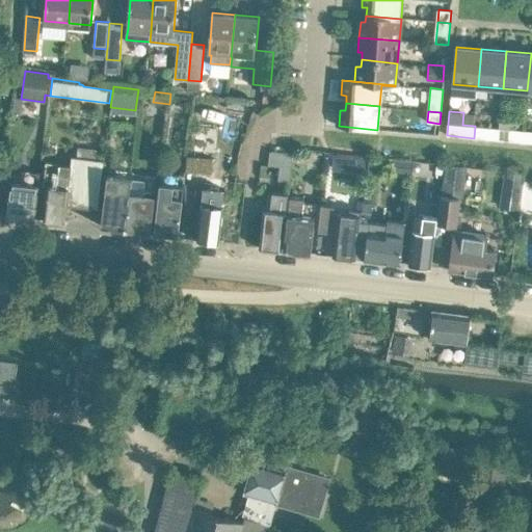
[(475,126),(474,138),(489,139),(490,128),(475,126)]
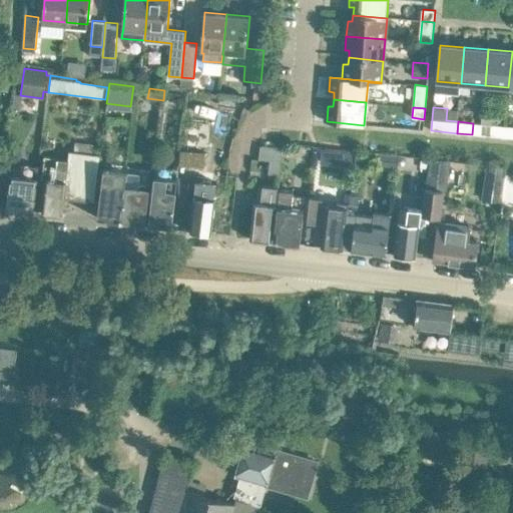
[(481,124),(480,135),(496,136),(497,125),(481,124)]
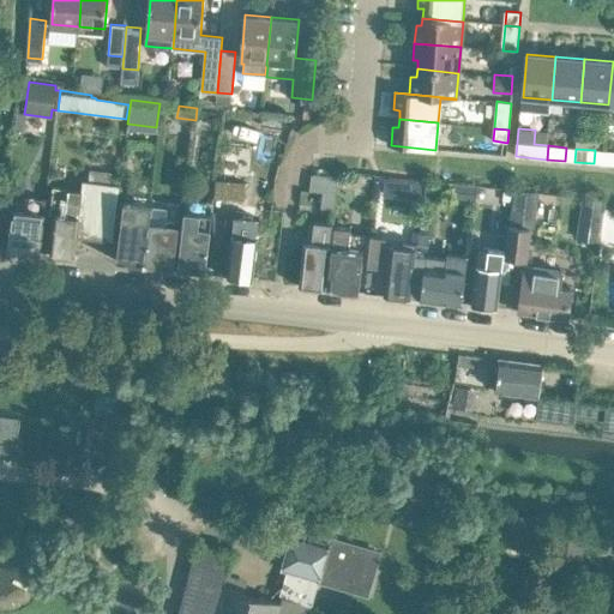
[(613,151),(605,151),(603,164),(613,164),(613,151)]
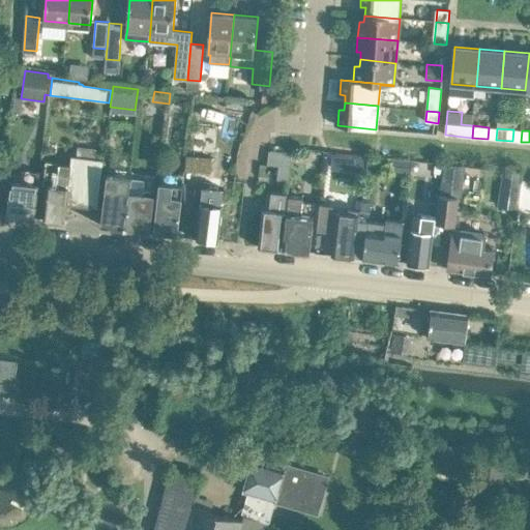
[(292,152),(269,150),(267,165),(278,166),(276,179),(289,180),(292,152)]
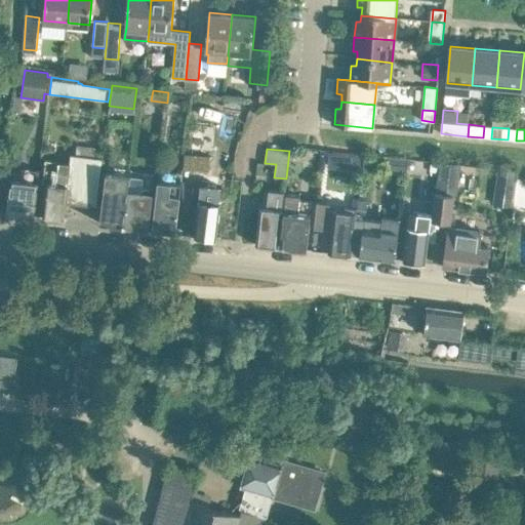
[(328,152),(326,165),(335,166),(361,169),(363,156),(336,153),(328,152)]
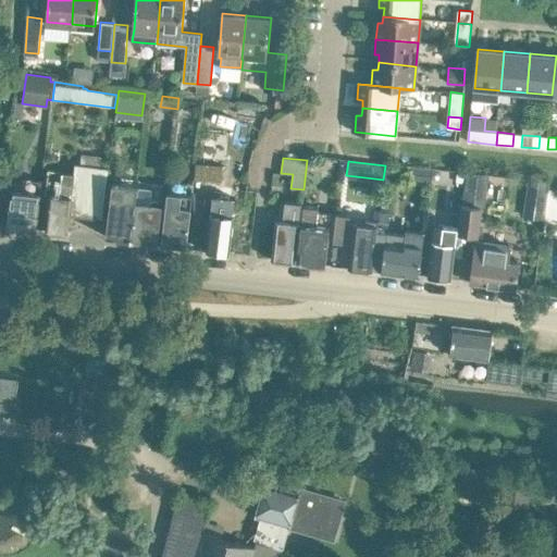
[(197,164),(196,178),(222,181),(223,166),(197,164)]
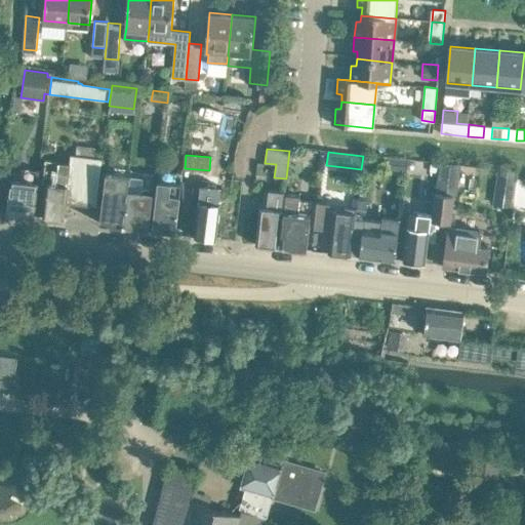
[(95,205),(97,186),(101,159),(71,156),(70,168),(57,167),(56,185),(46,184),(43,216),(65,218),(66,203),(95,205)]
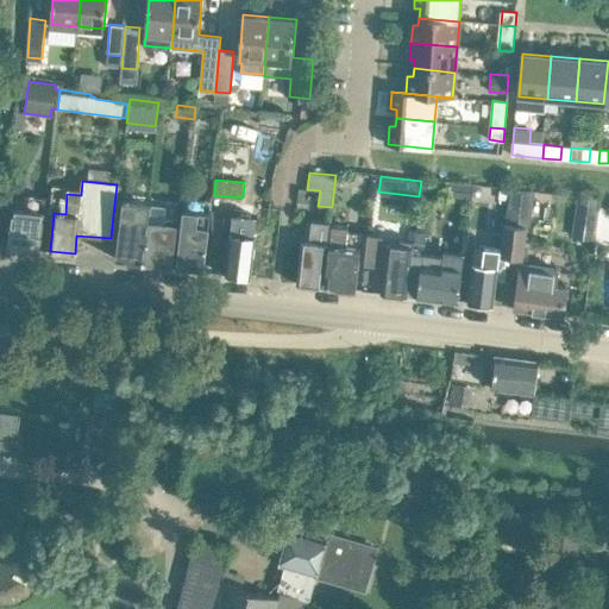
[(525,226),(528,226),(533,192),(509,188),(508,200),(506,224),(525,226)]
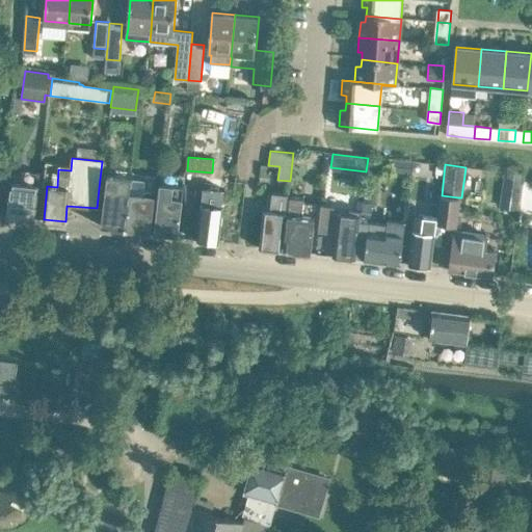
[(497,178),(495,193),(513,195),(514,180),(497,178)]
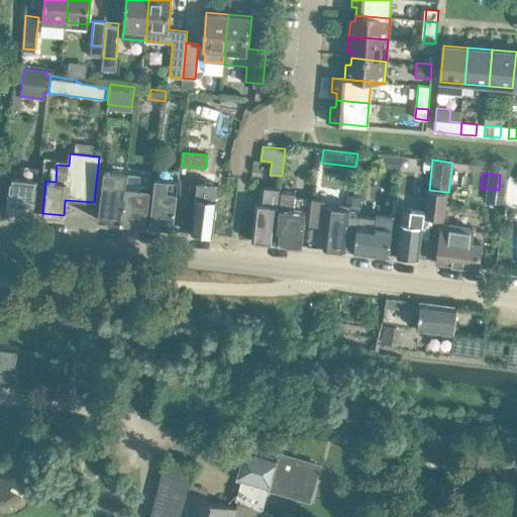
[(10,178),(9,189),(7,209),(33,212),(37,181),(10,178)]
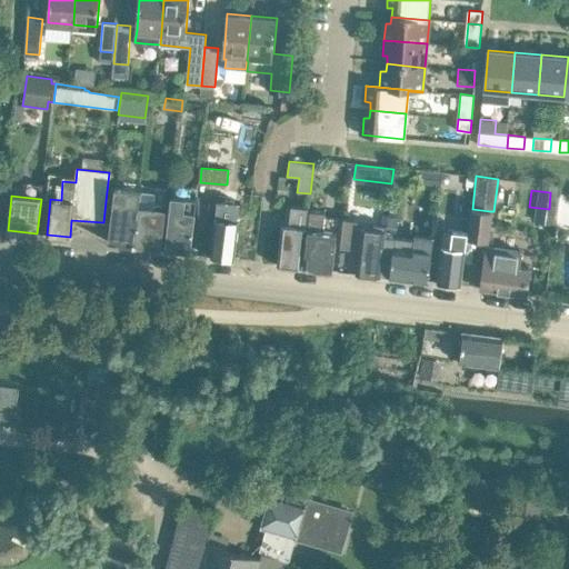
[(113,196),(108,241),(135,245),(140,200),(113,196)]
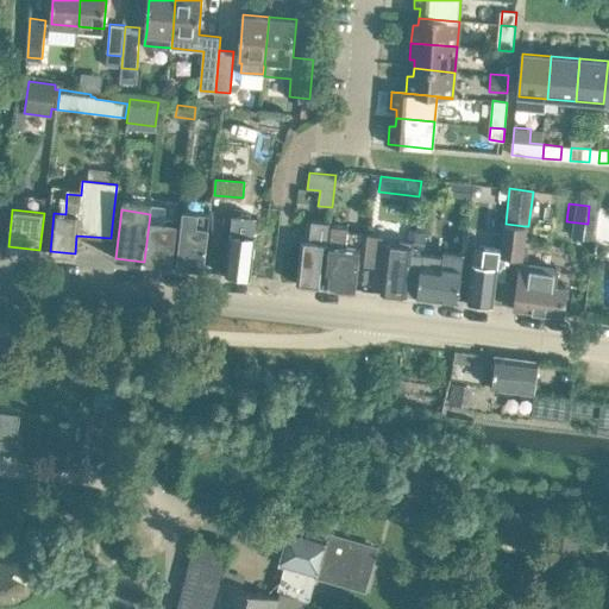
[(182,209),(179,243),(176,267),(203,269),(208,212),(182,209)]
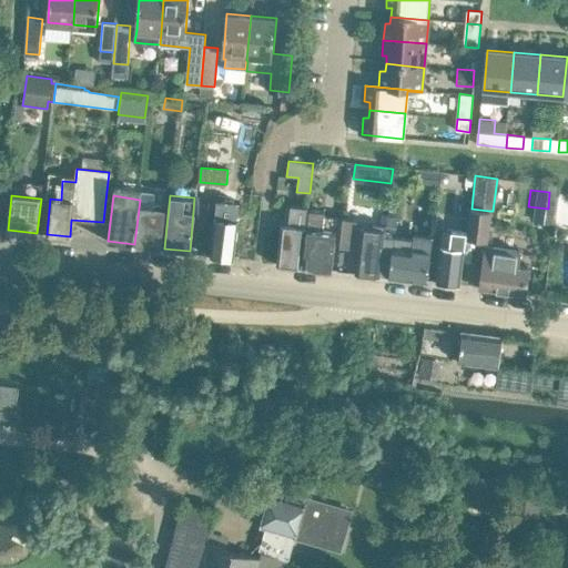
[(140,200),(134,244),(160,247),(165,202),(140,200)]
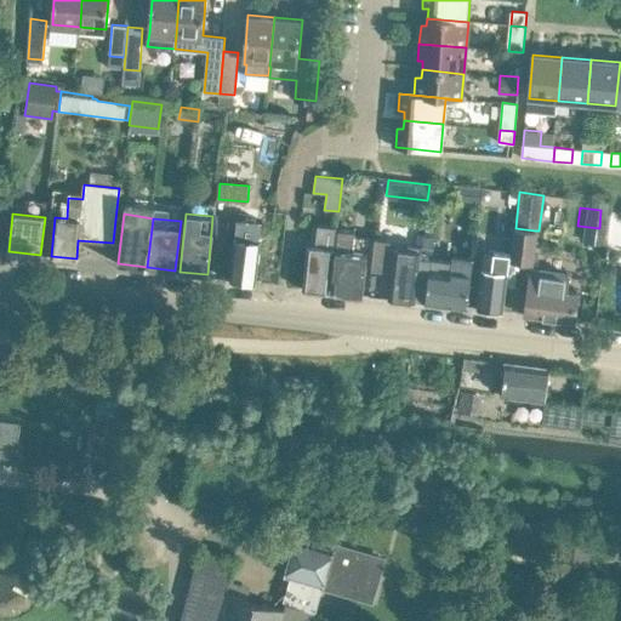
[(262,222),(237,220),(229,280),(255,284),(262,222)]
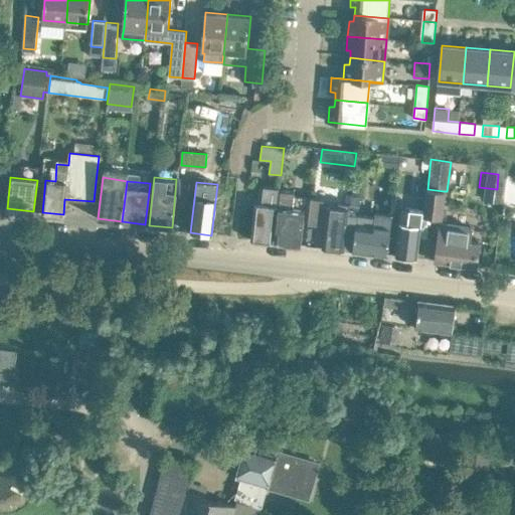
[(278,188),(277,188),(263,187),(261,204),(254,203),(250,239),(273,241),(275,221),(278,188)]
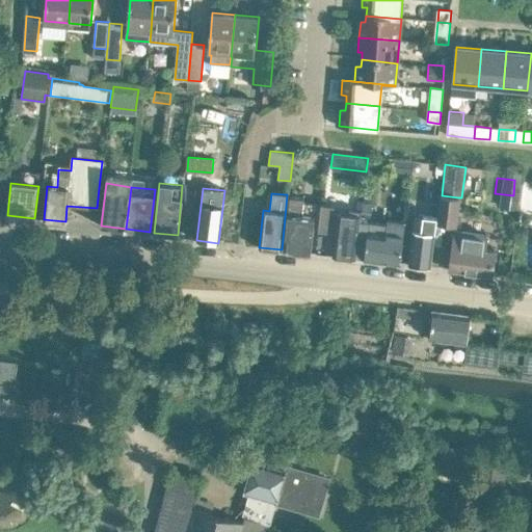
[(458,197),(442,195),(437,224),(455,227),(458,197)]
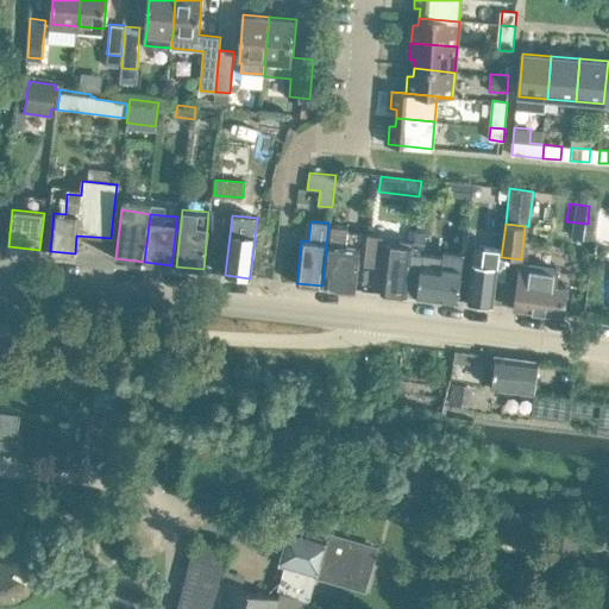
[(332,225),(327,263),(325,287),(356,290),(360,249),(346,248),(349,227),(332,225)]
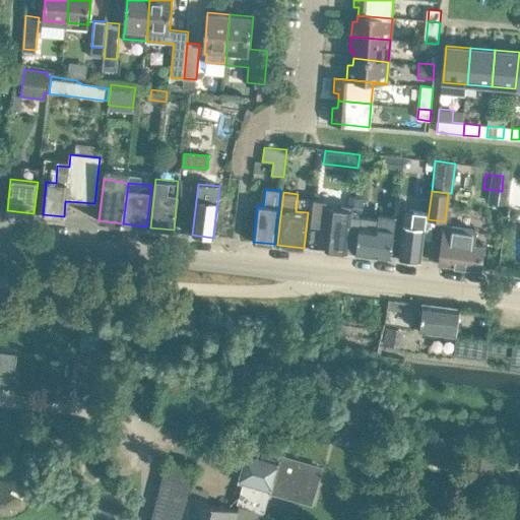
[(313,200),(312,206),(310,226),(327,229),(324,250),(347,252),(351,210),(326,207),(326,201),(313,200)]
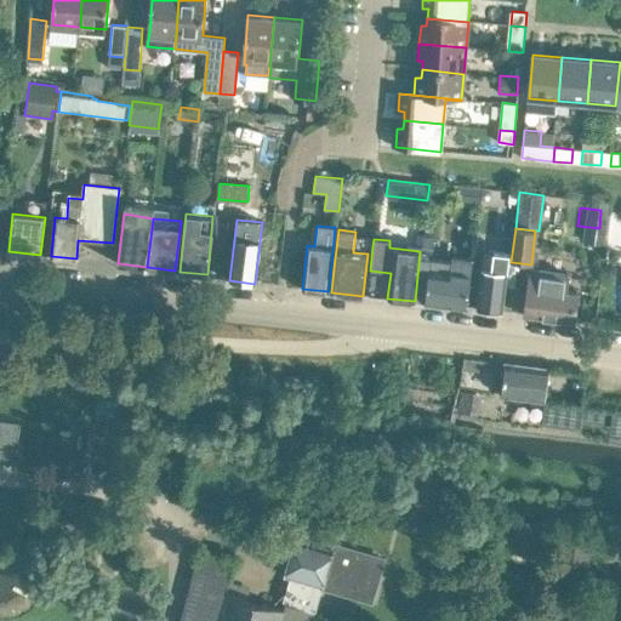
[(425,239),(423,250),(432,251),(434,240),(425,239)]
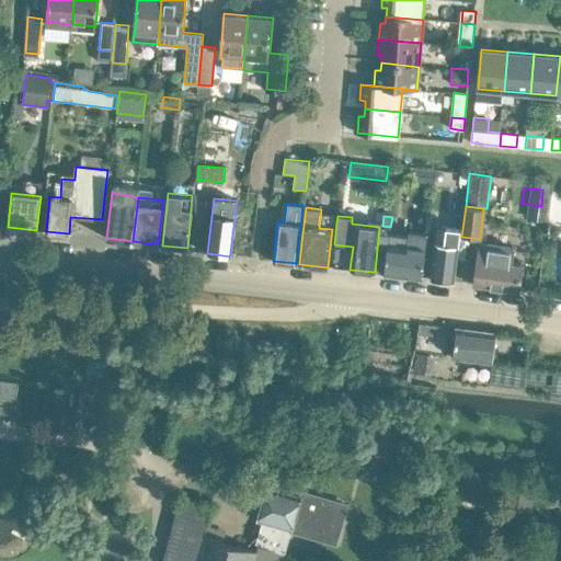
[(431,279),(454,282),(460,229),(437,226),(431,279)]
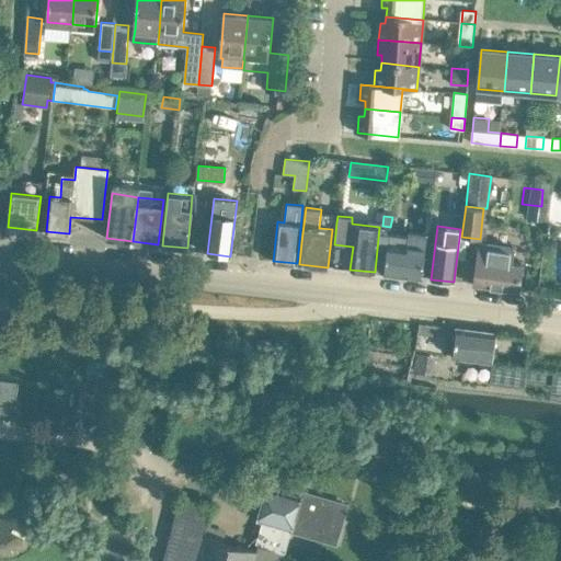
[(377,251),(375,272),(384,273),(422,278),(424,256),(425,250),(426,235),(410,232),(409,238),(379,235),(377,251)]
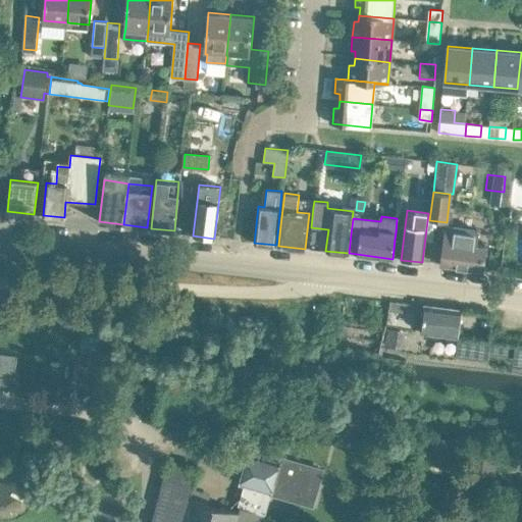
[(446,227),(444,244),(440,264),(482,270),(485,247),(473,246),(475,231),(446,227)]
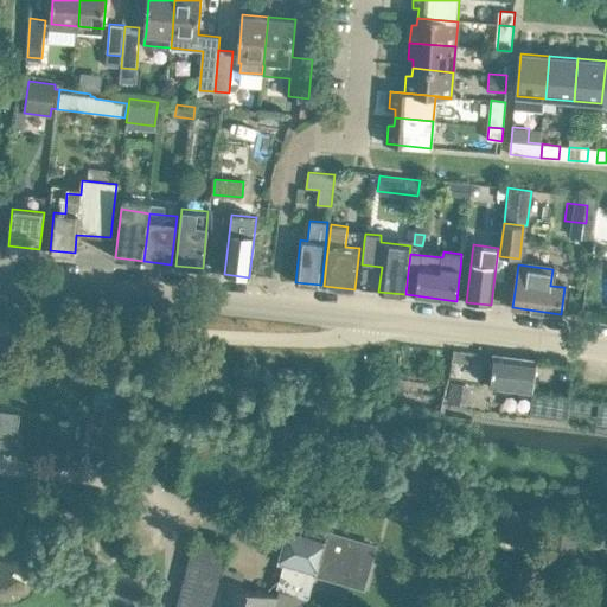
[(538,360),(494,355),(491,387),(534,391),(538,360)]
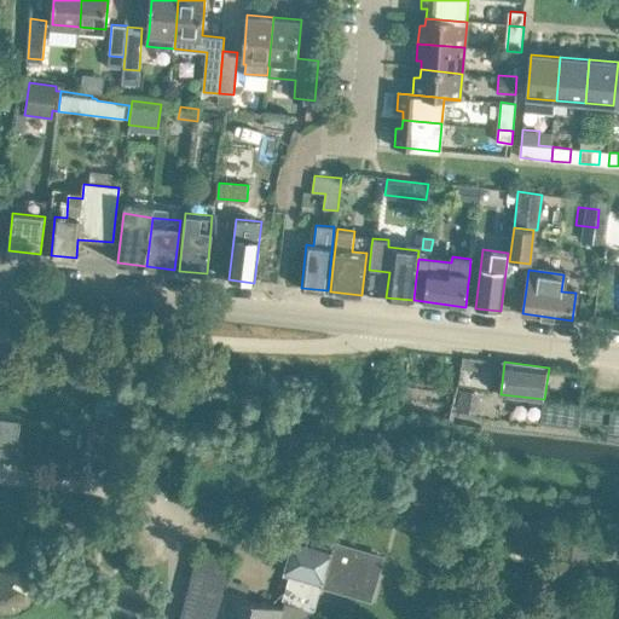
[(476,412),(480,393),(457,391),(455,409),(476,412)]
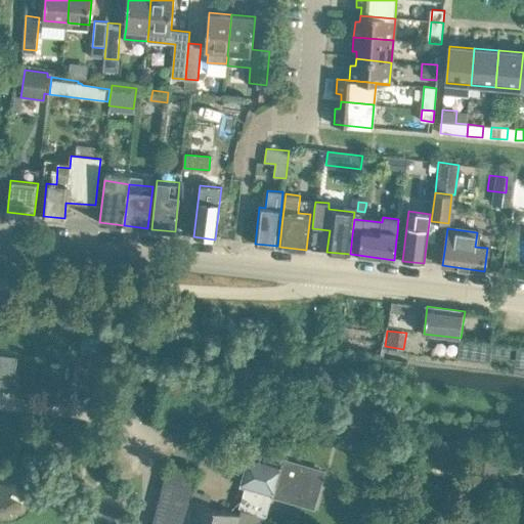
[(470,342),(469,357),(501,359),(501,344),(470,342)]
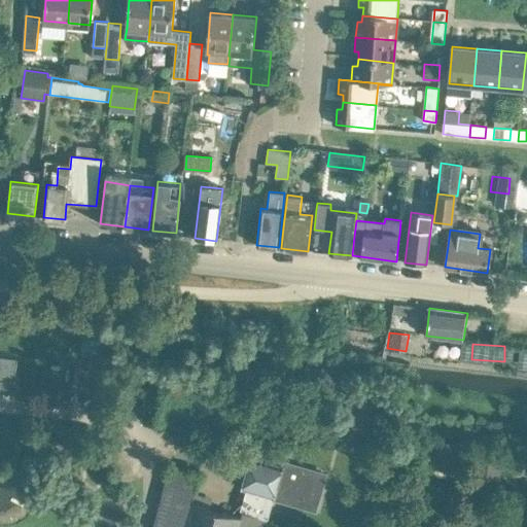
[(0,382),(5,383),(9,359),(0,357),(0,382)]
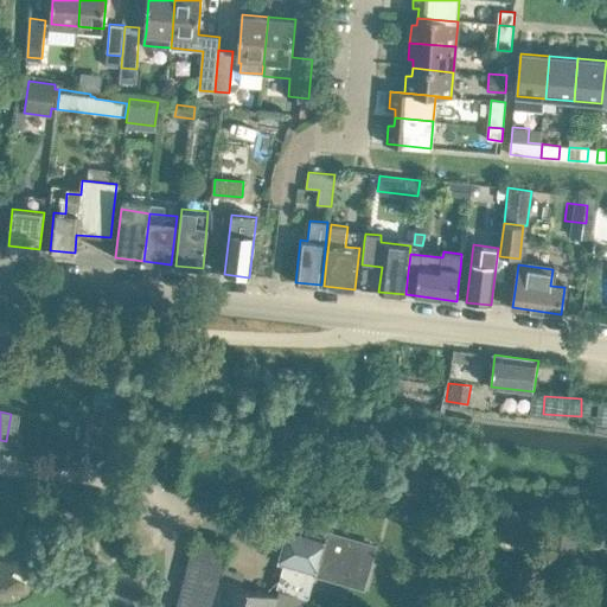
[(103,414),(102,425),(87,422),(82,448),(119,455),(125,417),(103,414)]
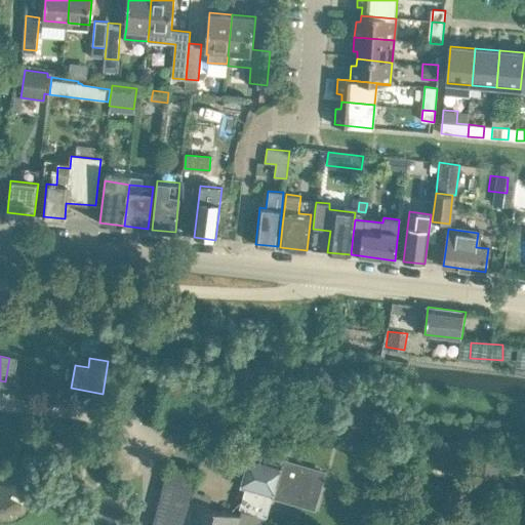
[(404,452),(420,455),(422,442),(407,439),(404,452)]
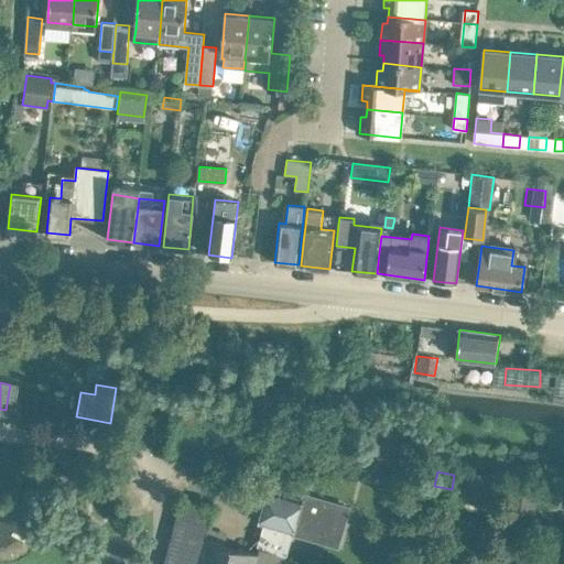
[(303,499),(290,495),(269,489),(259,522),(264,524),(257,551),(209,539),(213,525),(212,525),(216,509),(183,500),(164,563),(284,563),(293,534),(320,542),(325,521),(299,513),(303,499)]
